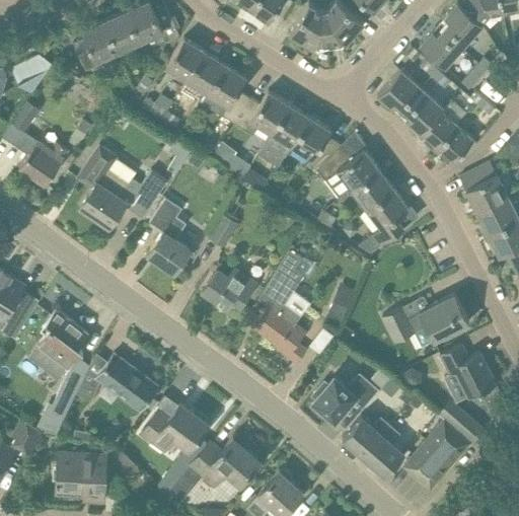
[(257,0),(233,0),(250,11),(257,0)]
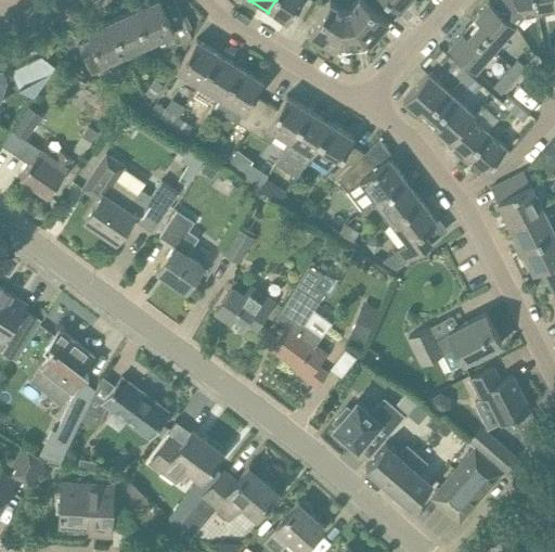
[(304,0),(275,0),(268,12),(287,25),(304,0)]
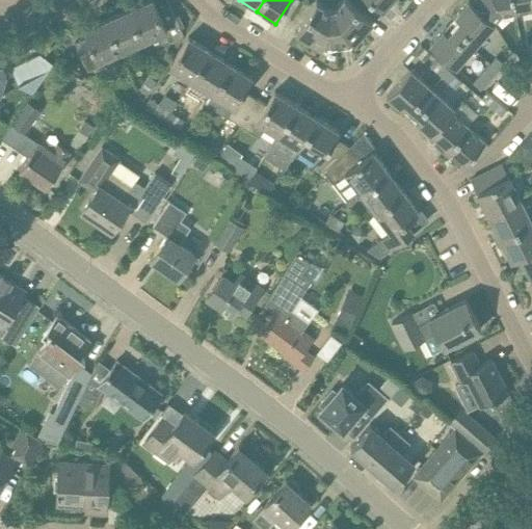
[(316,3),(296,34),(325,52),(331,52),(329,44),(344,42),(345,50),(350,49),(373,23),(346,0),(343,0),(335,10),(329,11),(316,3)]
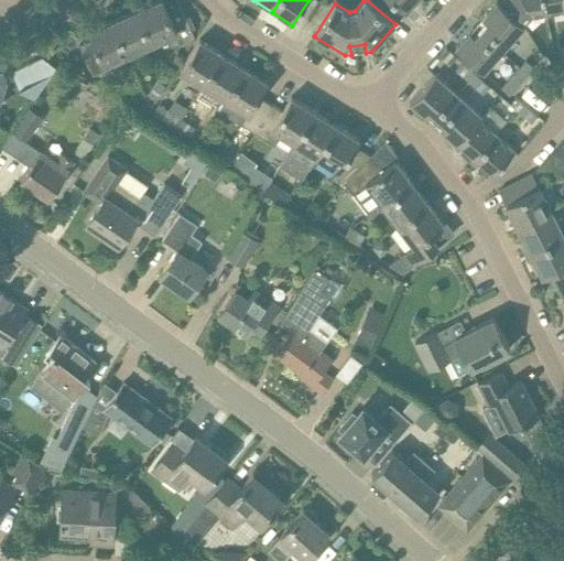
[(416,0),(390,0),(405,13),(416,0)]
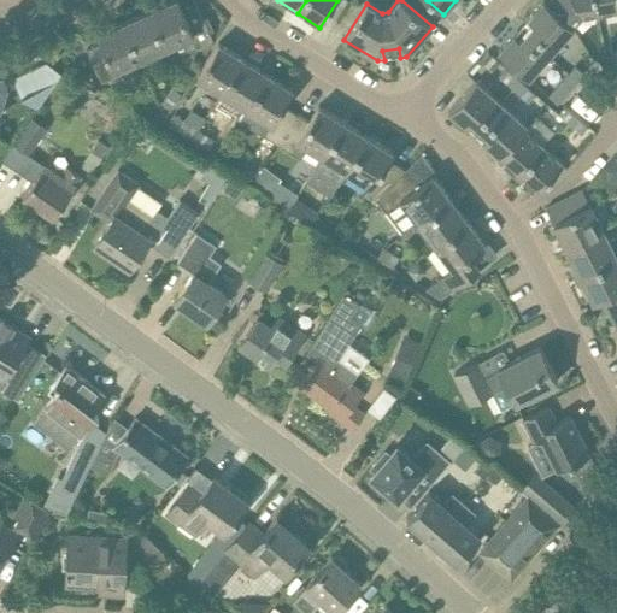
[(573,30),(574,28),(583,18),(594,16),(591,0),(553,0),(547,7),(573,30)]
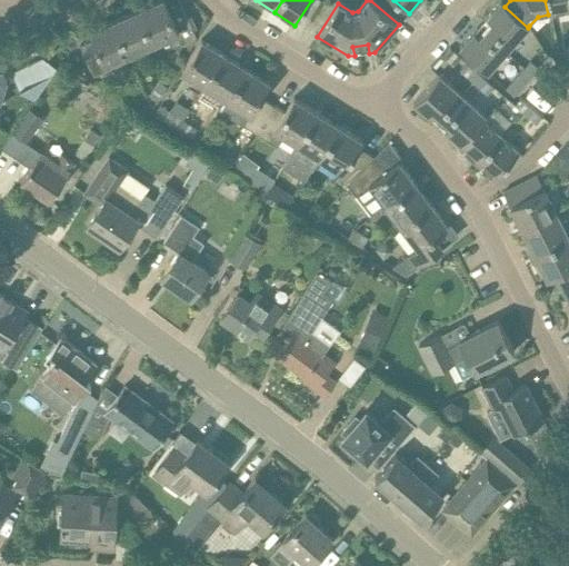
[(568,11),(568,0),(545,0),(548,15),(568,11)]
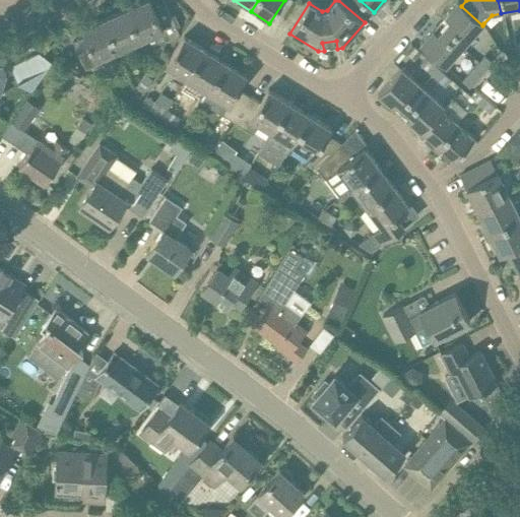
[(149,1),(127,11),(140,42),(164,31),(168,42),(179,37),(167,8),(155,13),(149,1)]
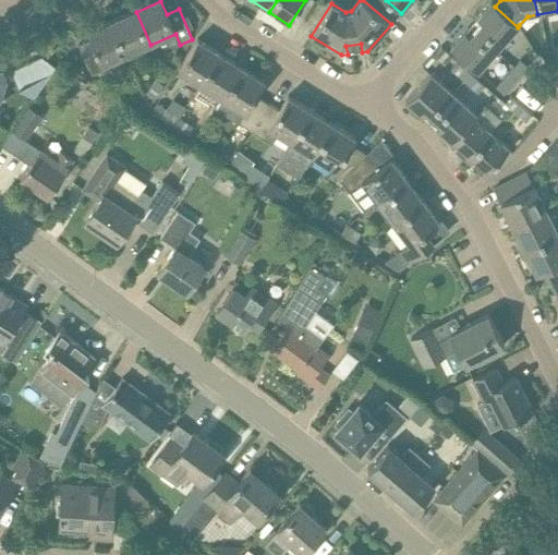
[(520,28),(518,27),(492,3),(471,26),(499,51),(520,28)]
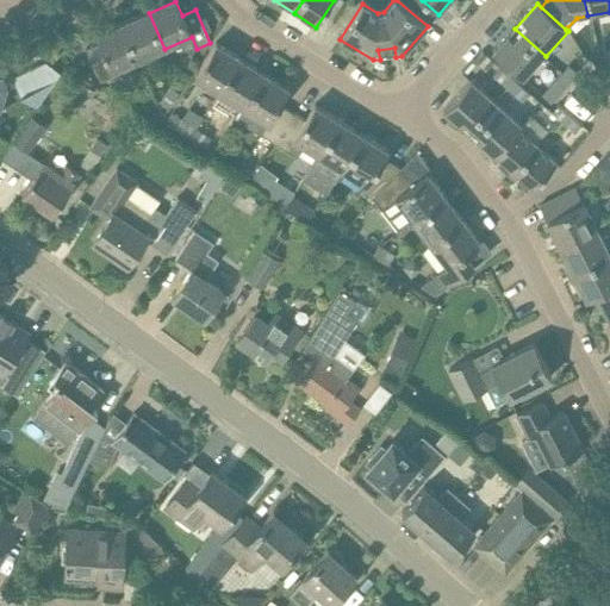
[(165,49),(149,13),(123,25),(139,61),(165,49)]
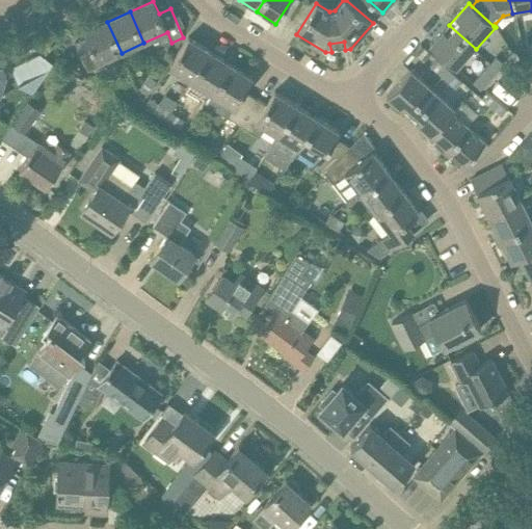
[(98,63),(122,53),(107,22),(83,32),(87,40),(75,45),(88,74),(100,69),(98,63)]
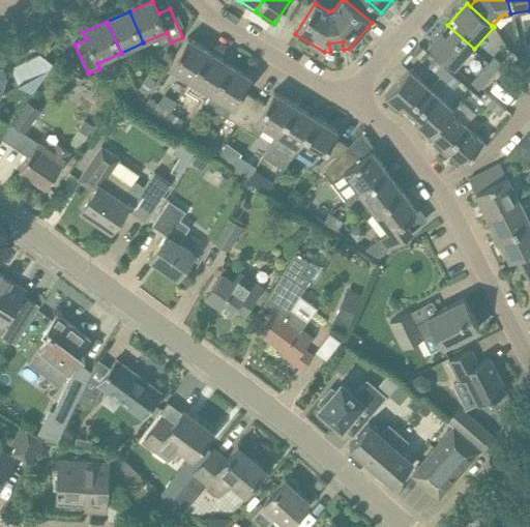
[(474,49),(447,25),(428,47),(455,70),(474,49)]
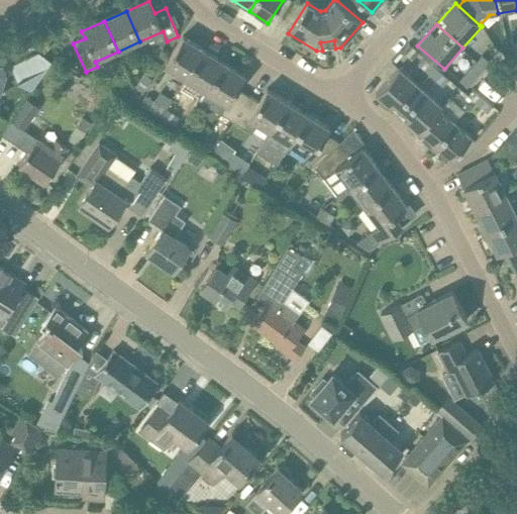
[(186,80),(204,52),(183,38),(165,67),(186,80)]
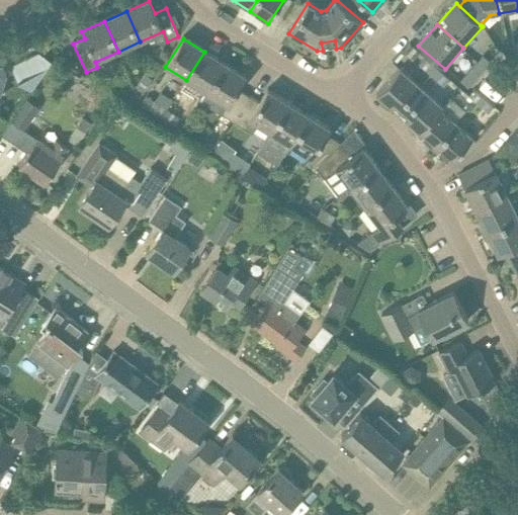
[(410,47),(403,54),(413,63),(419,55),(410,47)]
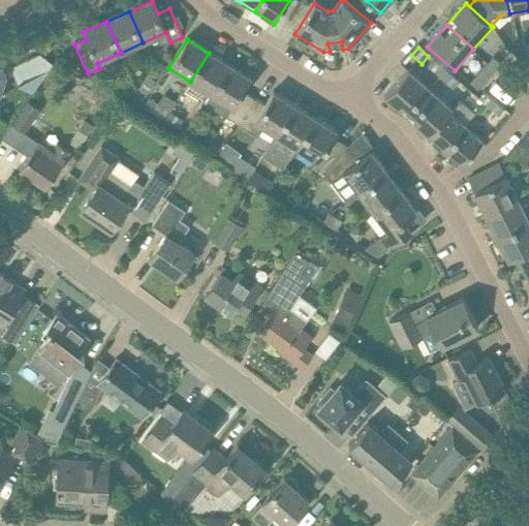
[(211,95),(229,66),(209,53),(190,82),(211,95)]
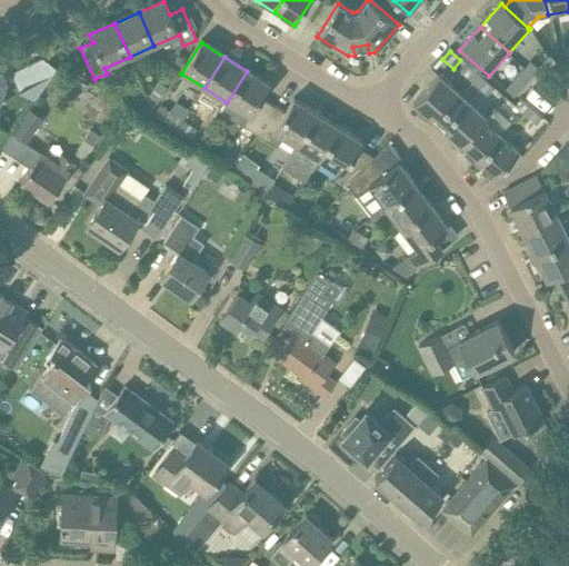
[(42,60),(12,75),(21,93),(33,101),(56,70),(42,60)]
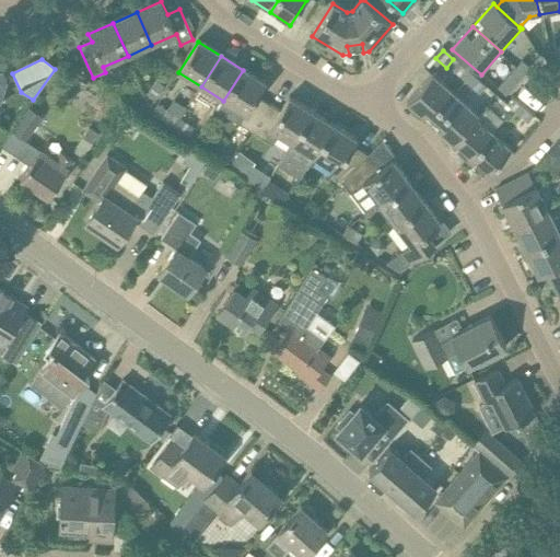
[(529,70),(521,62),(515,69),(524,77),(529,70)]
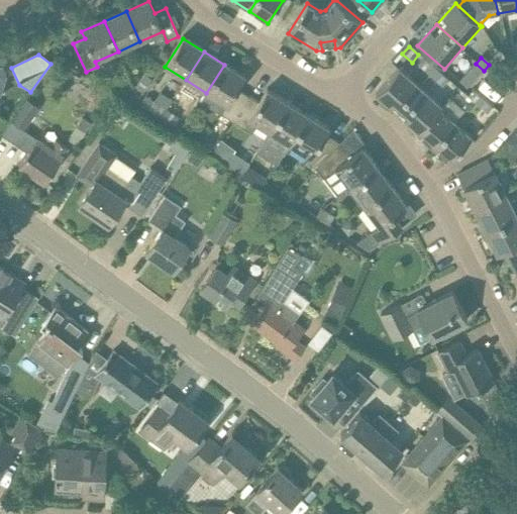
[(430,65),(424,59),(418,66),(424,71),(430,65)]
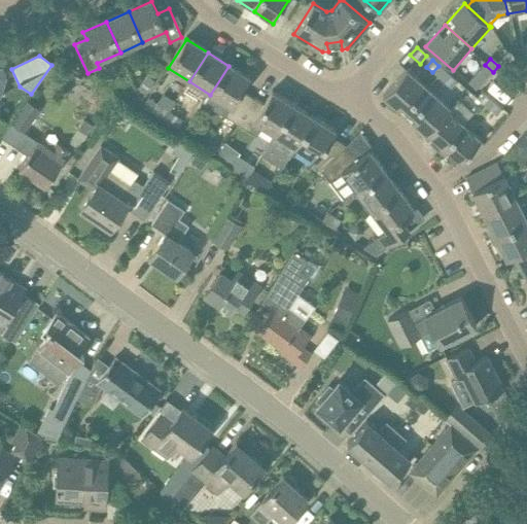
[(493,72),(485,65),(480,72),(487,78),(493,72)]
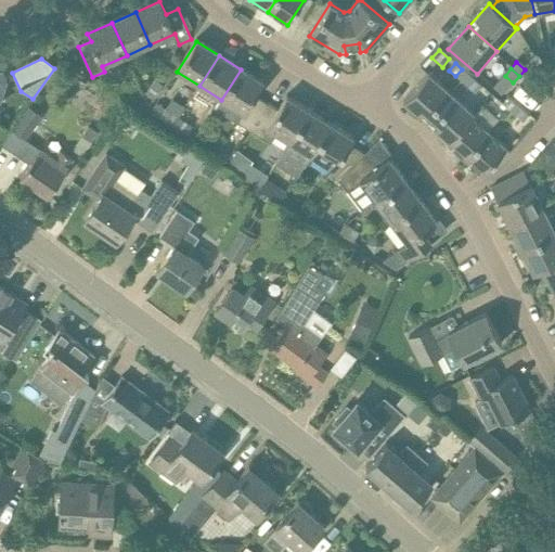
[(249,131),(266,105),(255,98),(263,84),(241,69),(221,100),(245,114),(239,125),(249,131)]
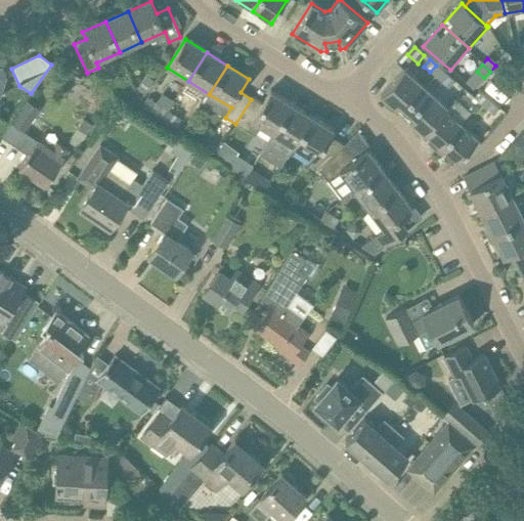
[(436,66),(430,72),(436,78),(442,71),(436,66)]
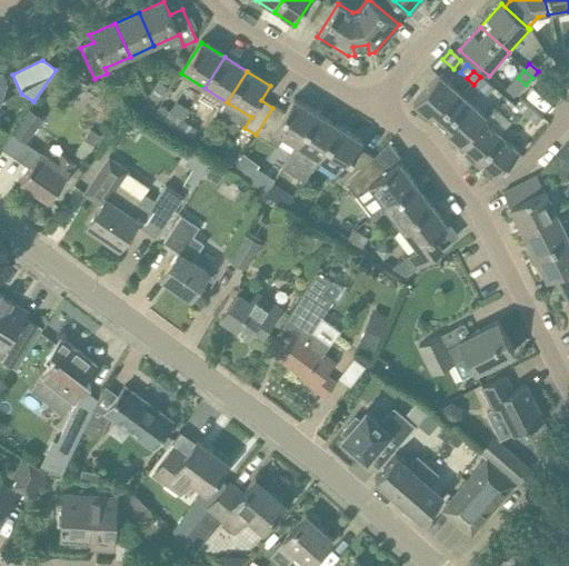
[(462,98),(439,77),(415,105),(438,126),(462,98)]
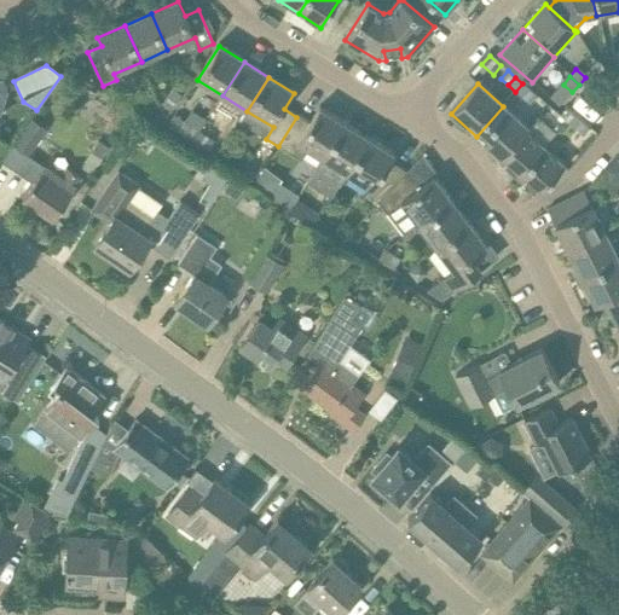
[(530,91),(522,83),(515,92),(522,98),(530,91)]
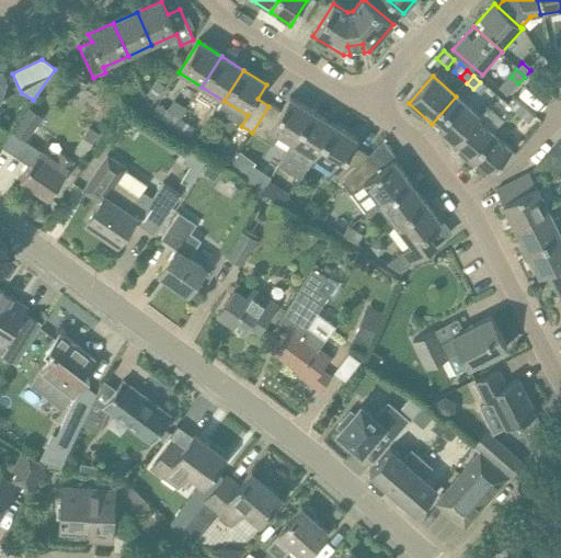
[(518,83),(511,77),(504,83),(513,90),(518,83)]
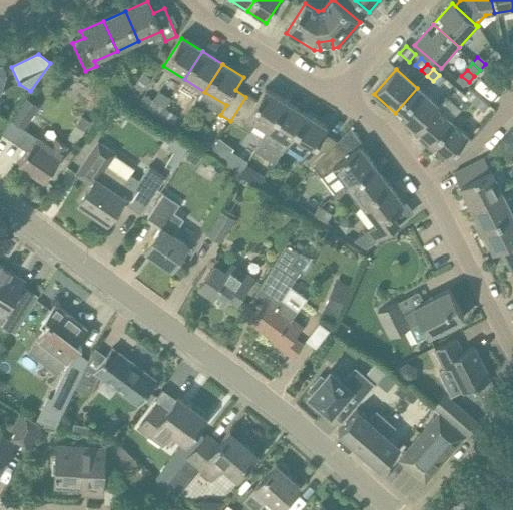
[(143,93),(151,80),(142,75),(134,87),(143,93)]
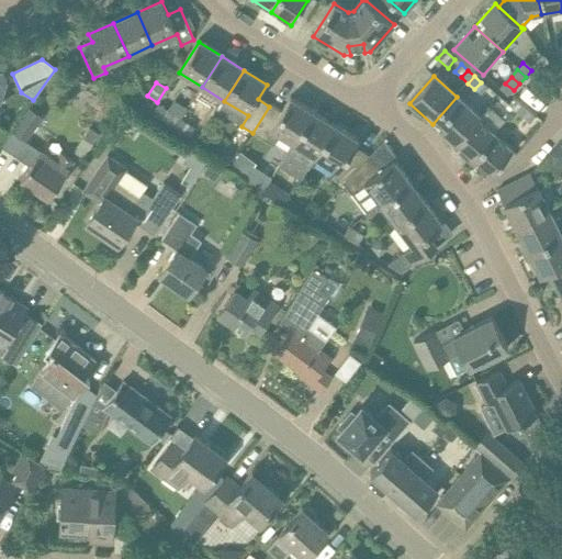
[(489,89),(481,82),(474,89),(482,96),(489,89)]
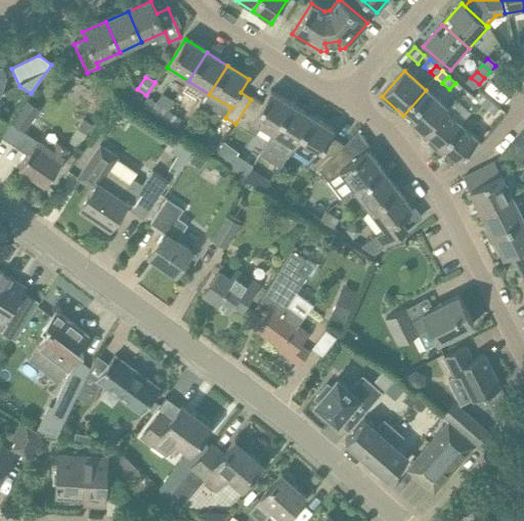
[(479,84),(471,78),(466,84),(473,91),(479,84)]
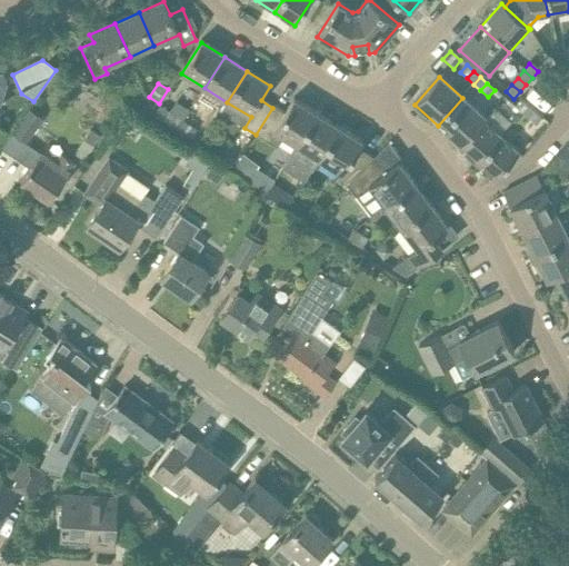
[(486,119),(462,98),(438,126),(460,146),(458,147),(460,149),(483,121),(486,119)]
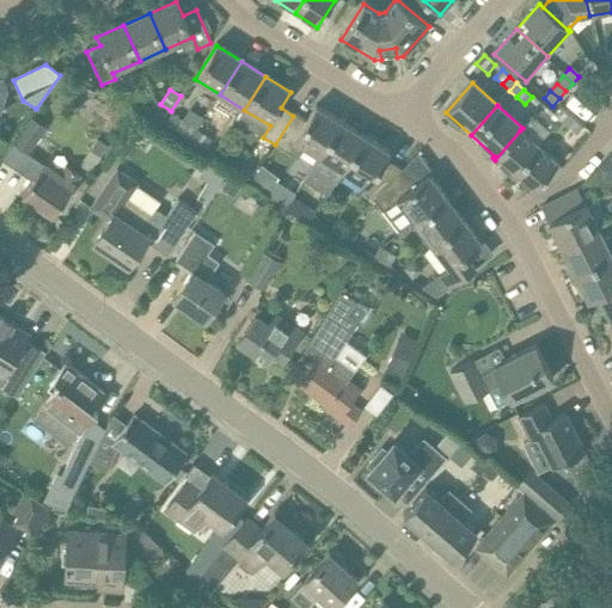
[(312,170),(342,124),(316,108),(306,123),(293,116),(275,145),(299,159),(306,148),(319,157),(311,170),(312,170)]
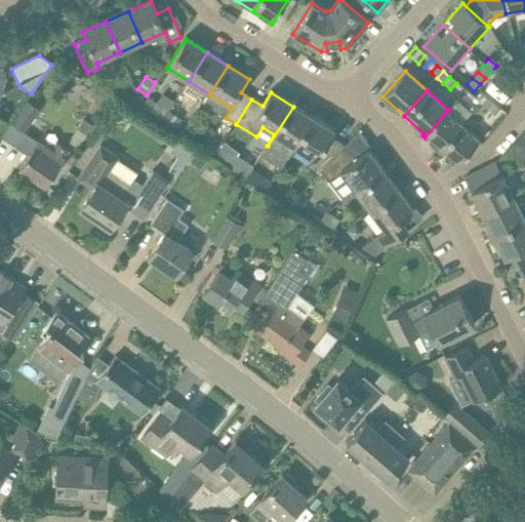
[(490,102),(481,92),(475,99),(484,108),(490,102)]
